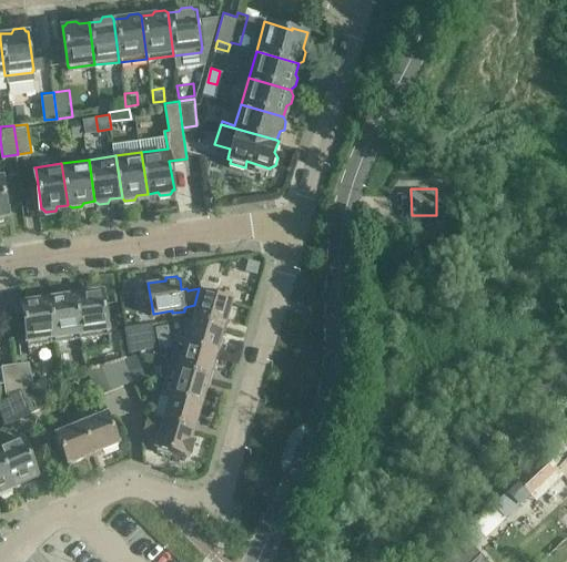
[(74,294),(80,336),(108,331),(102,290),(99,290),(99,288),(84,289),(85,293),(74,294)]
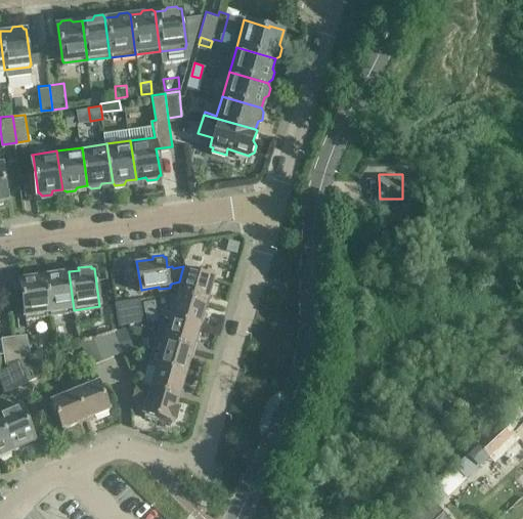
[(176,293),(207,301),(214,275),(212,274),(213,272),(200,267),(199,270),(183,266),(179,282),(176,293)]
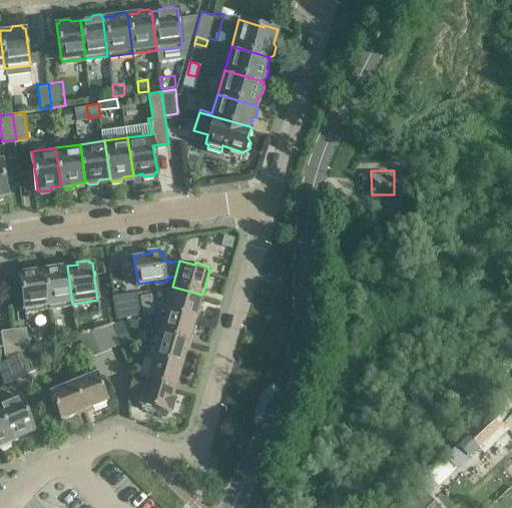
[(72,304),(67,266),(57,268),(56,265),(45,267),(46,269),(51,307),(72,304)]
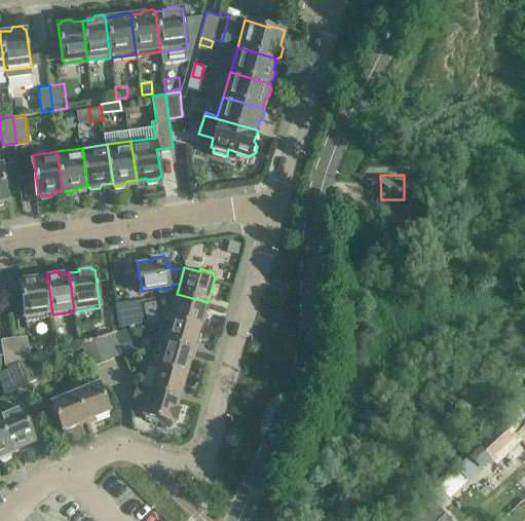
[(52,314),(47,275),(35,277),(34,275),(23,276),(24,280),(21,280),(26,317),(25,317),(25,318),(52,314)]
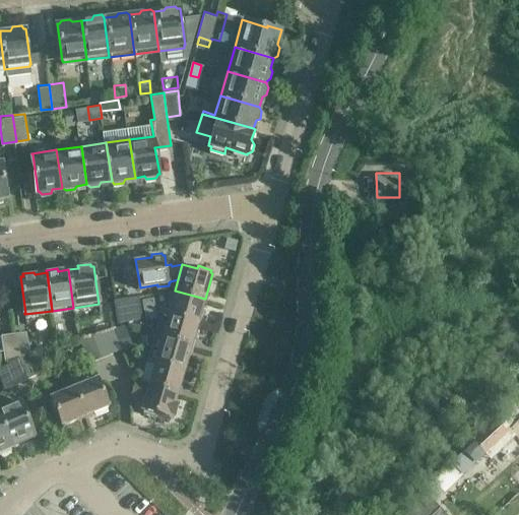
[(198,321),(205,299),(175,291),(169,313),(198,321)]
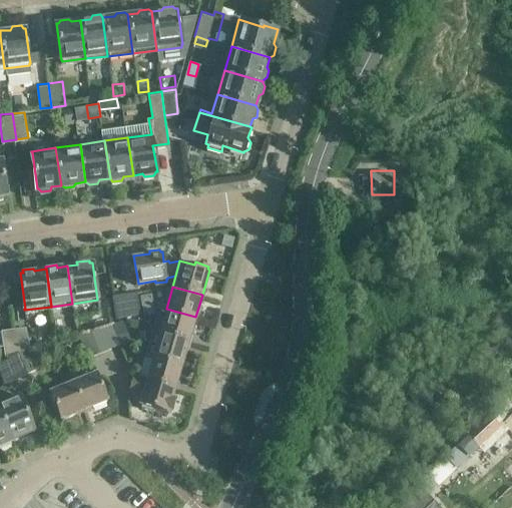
[(125,291),(129,315),(141,313),(137,290),(125,291)]
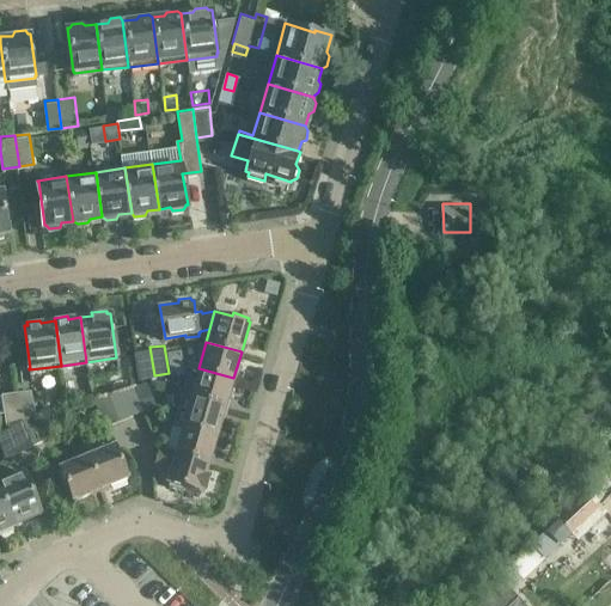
[(139,378),(154,375),(150,347),(135,349),(139,378)]
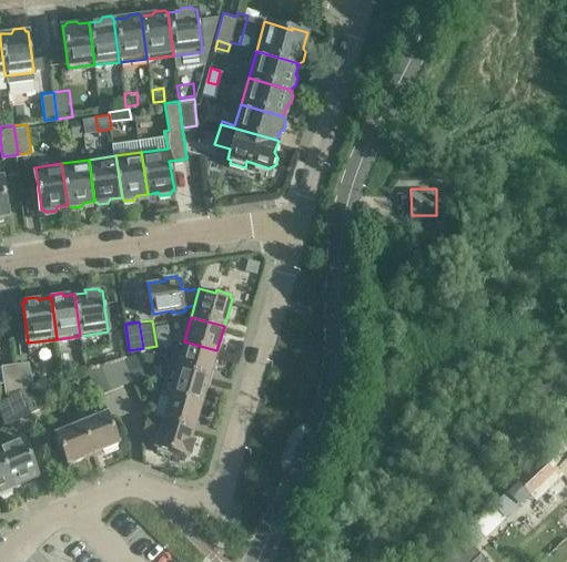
[(158,334),(171,333),(169,322),(155,324),(158,334)]
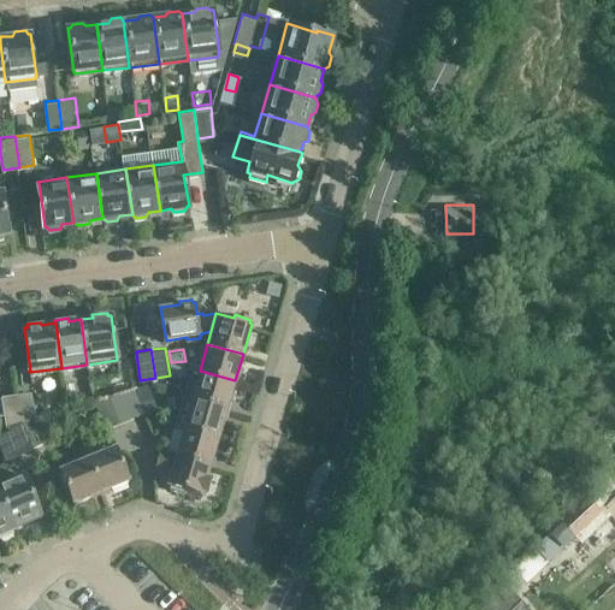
[(185,361),(171,362),(173,375),(187,373),(185,361)]
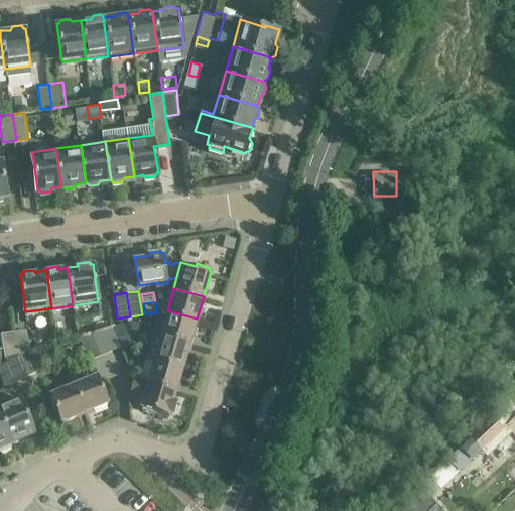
[(197,318),(167,310),(160,308),(153,331),(160,333),(190,342),(197,318)]
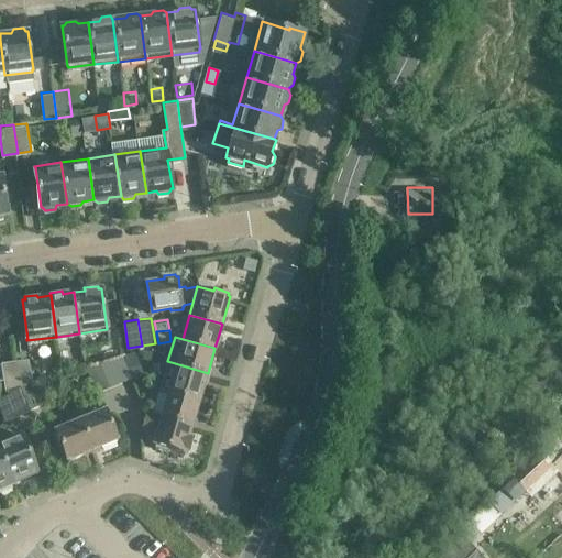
[(83,352),(86,363),(99,360),(97,349),(83,352)]
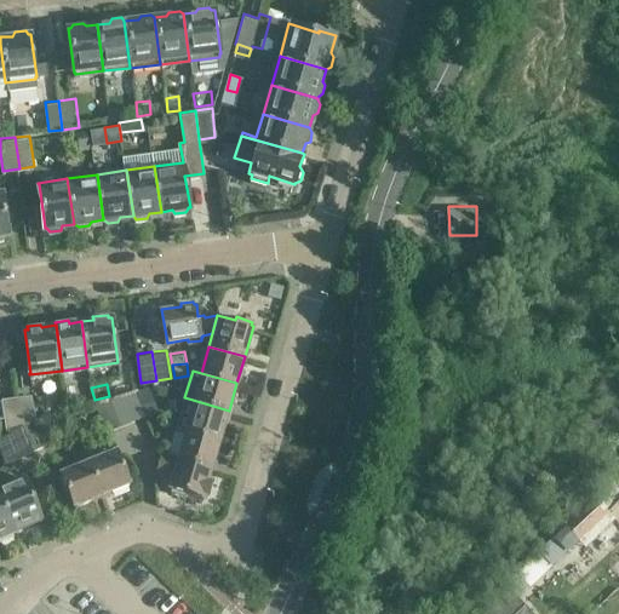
[(141,401),(154,396),(149,385),(136,389),(141,401)]
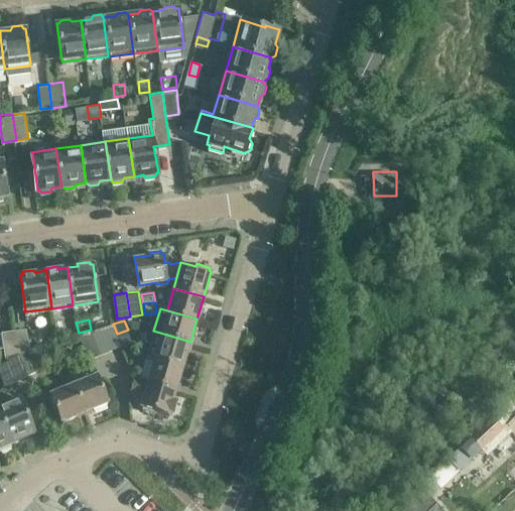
[(69,336),(79,333),(76,323),(66,326),(69,336)]
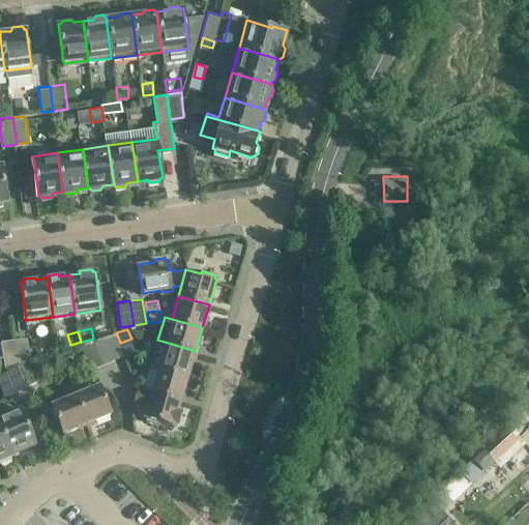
[(125,353),(120,343),(116,332),(105,337),(114,358),(125,353)]
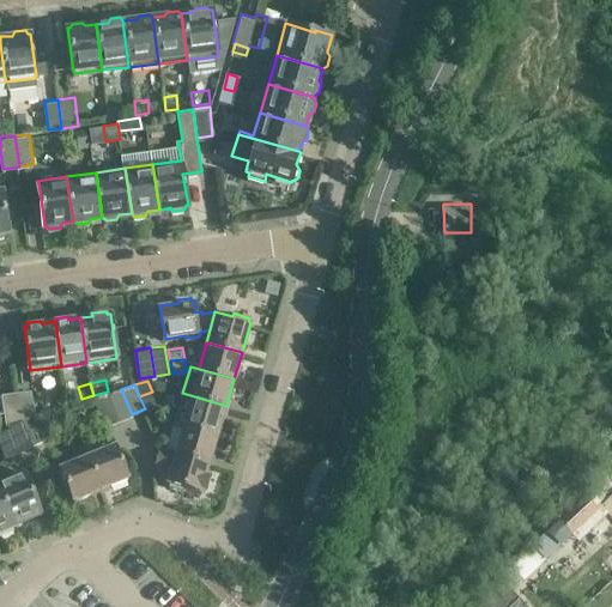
[(22,417),(36,413),(31,388),(18,390),(22,417)]
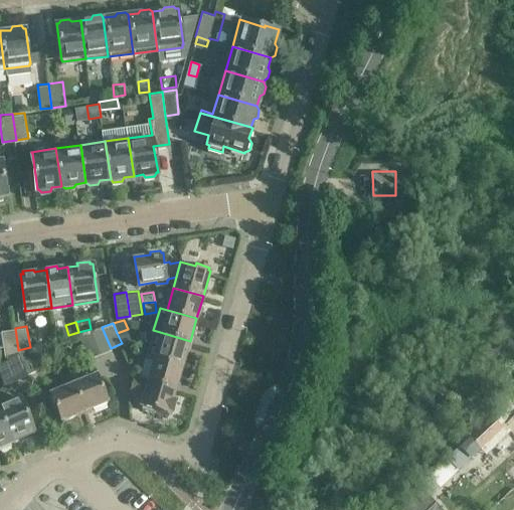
[(100,352),(111,348),(102,327),(91,330),(100,352)]
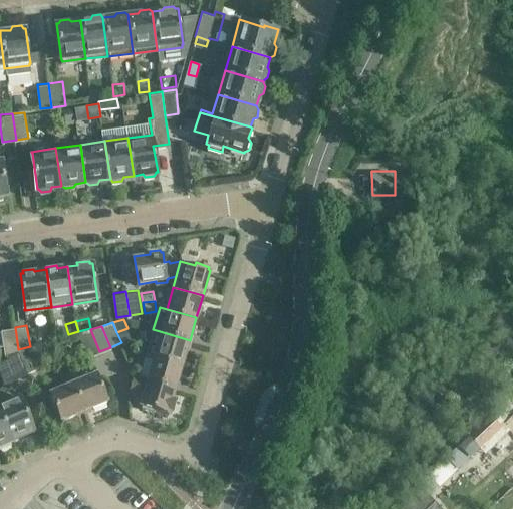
[(5,353),(18,349),(15,327),(2,328),(5,353)]
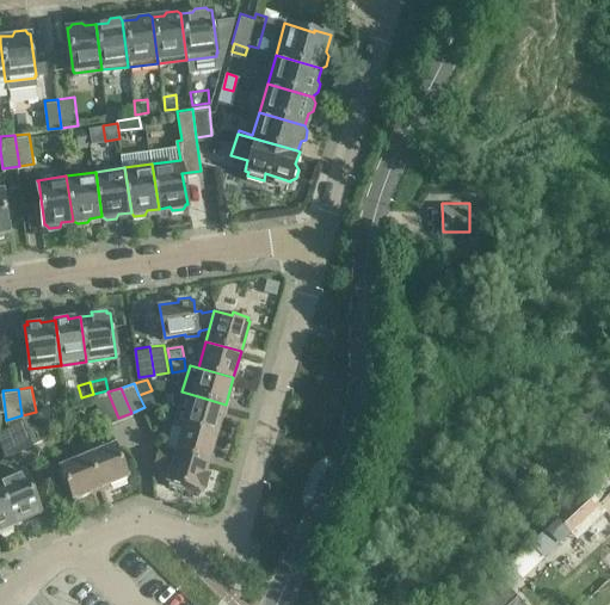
[(145,407),(156,402),(152,390),(139,395),(145,407)]
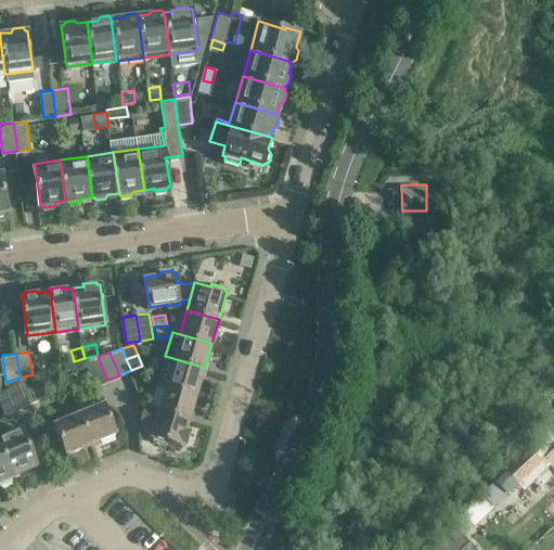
[(95,384),(107,380),(98,356),(86,360),(95,384)]
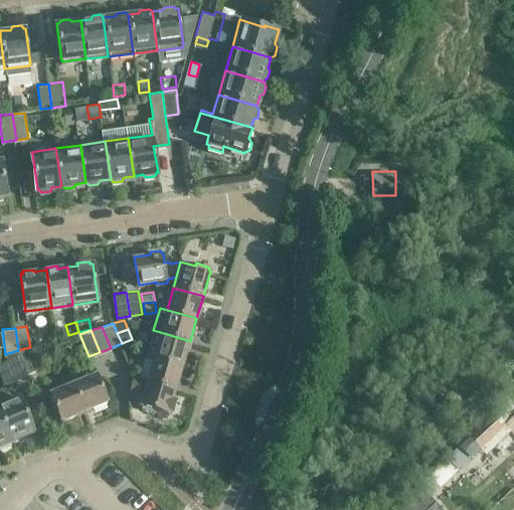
[(190,341),(160,332),(153,330),(151,339),(158,342),(154,355),(183,364),(190,341)]
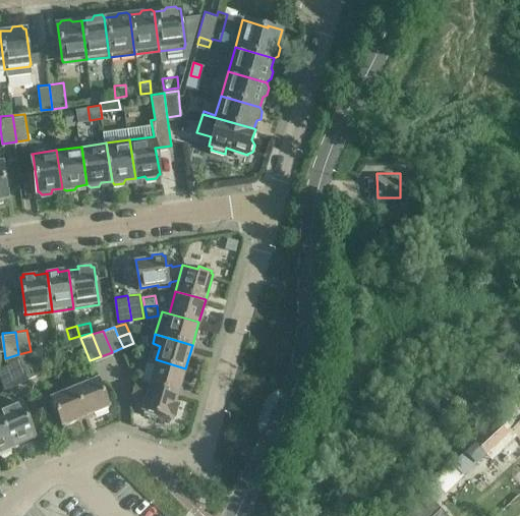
[(18,354),(29,377),(40,371),(31,351),(18,354)]
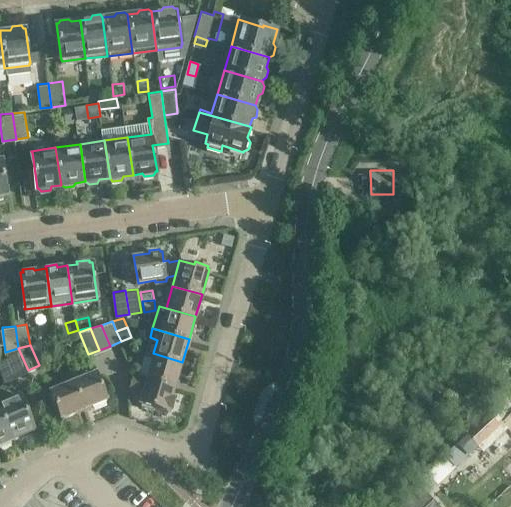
[(15,376),(28,370),(18,348),(5,352),(5,355),(15,376)]
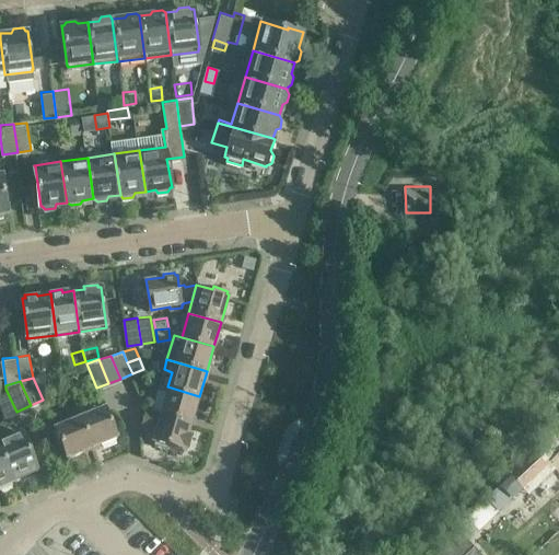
[(193,419),(199,396),(167,386),(160,411),(193,419)]
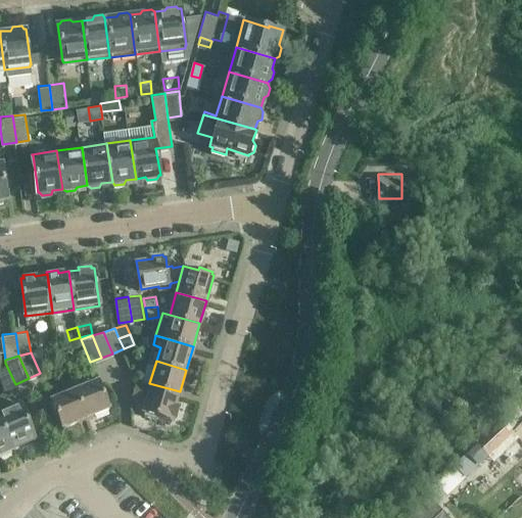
[(75,387),(86,415),(109,406),(103,391),(106,390),(102,379),(99,380),(98,377),(75,387)]
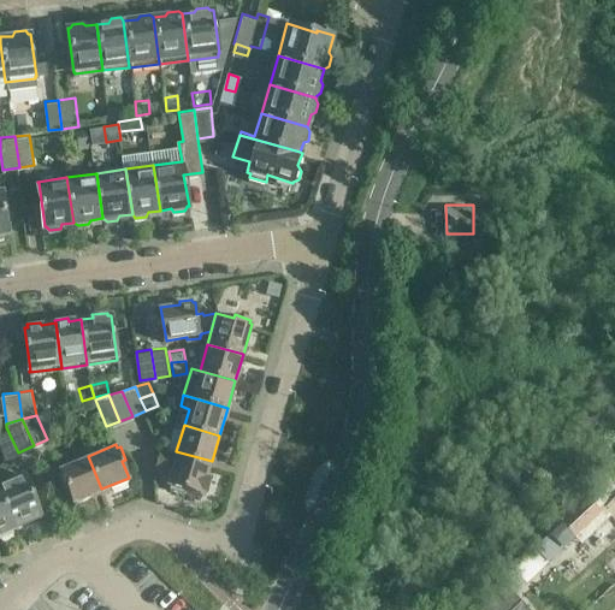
[(212,461),(176,451),(163,446),(157,466),(172,472),(169,483),(172,483),(171,486),(184,490),(184,487),(203,492),(203,491),(207,491),(211,477),(208,475),(212,461)]
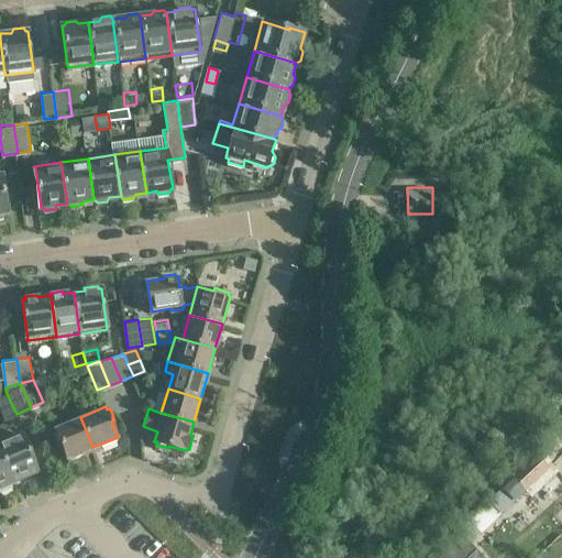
[(68,458),(92,447),(80,417),(55,427),(68,458)]
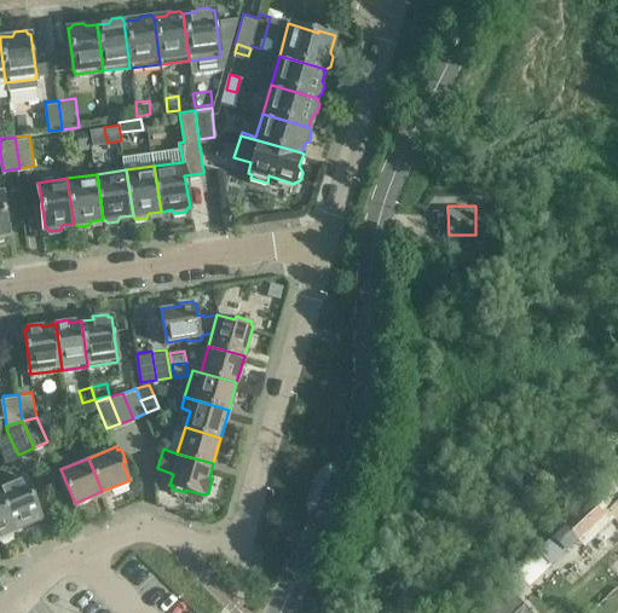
[(0,481),(0,498),(12,528),(27,522),(28,526),(40,521),(39,518),(41,516),(30,490),(34,490),(29,476),(26,478),(23,474),(22,474),(22,473),(0,481)]
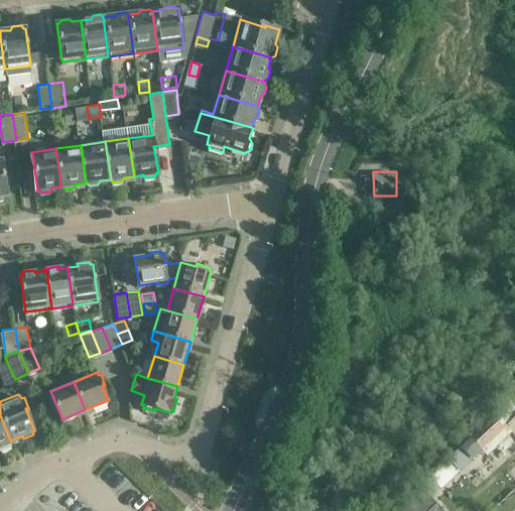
[(12,443),(10,440),(0,415),(0,444),(1,448),(12,443)]
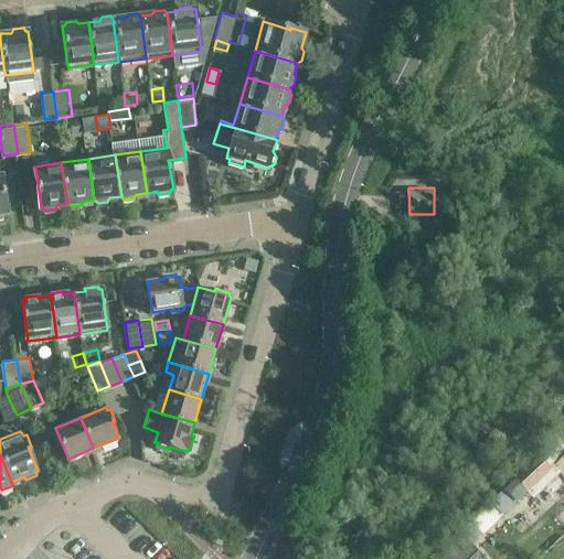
[(530,483),(538,491),(559,469),(544,454),(499,500),(507,507),(530,483)]
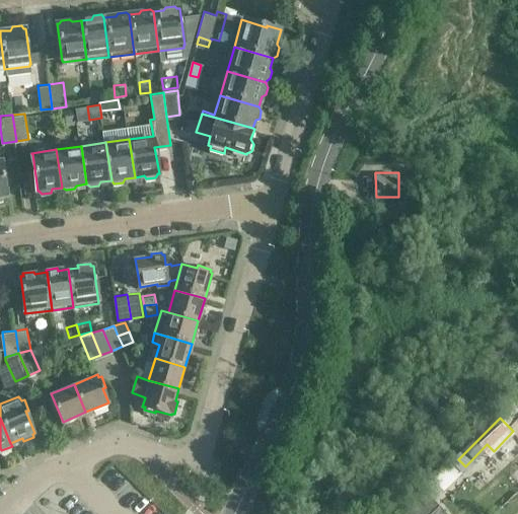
[(445,513),(425,490),(396,513),(445,513)]
